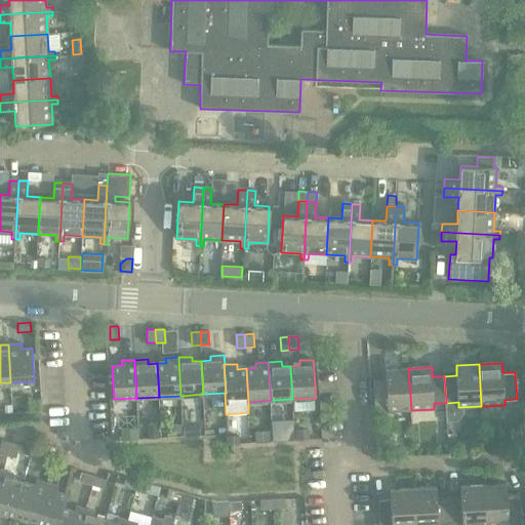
[(411,410),(408,368),(386,369),(386,379),(373,379),(375,407),(388,406),(388,411),(411,410)]
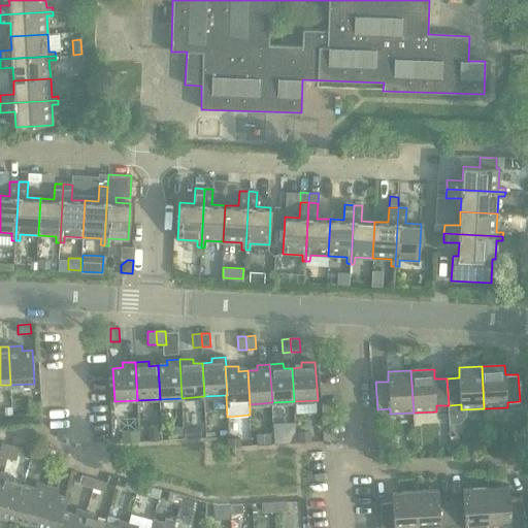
[(184,427),(170,428),(170,436),(184,436),(184,427)]
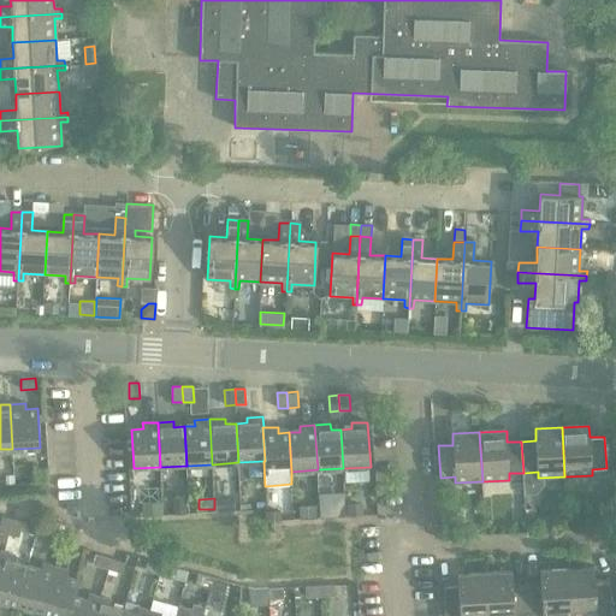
[(187,499),(173,499),(173,515),(188,514),(187,499)]
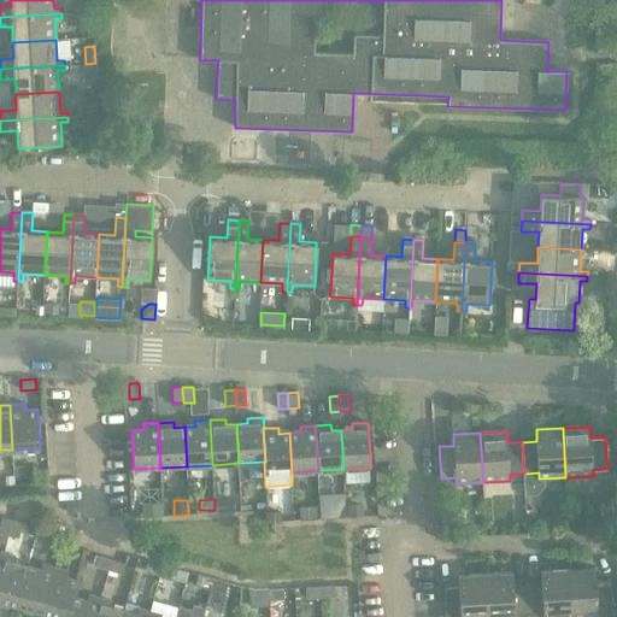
[(235,500),(217,500),(217,512),(235,511),(235,500)]
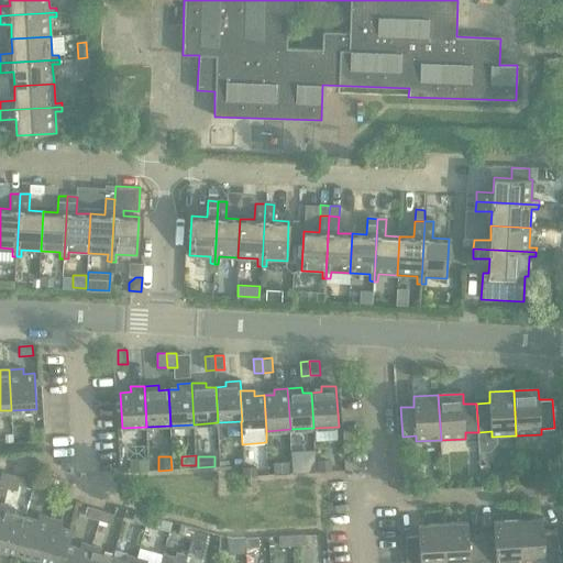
[(148,459),(130,460),(130,473),(150,472),(148,459)]
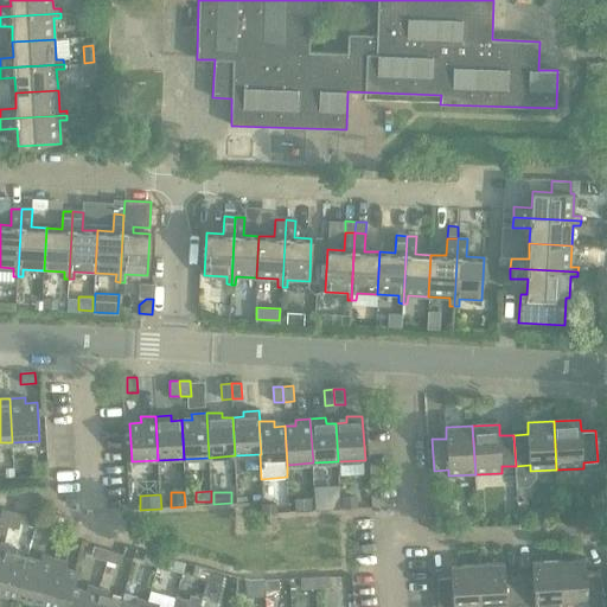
[(358,497),(342,497),(343,509),(346,509),(358,509),(358,497)]
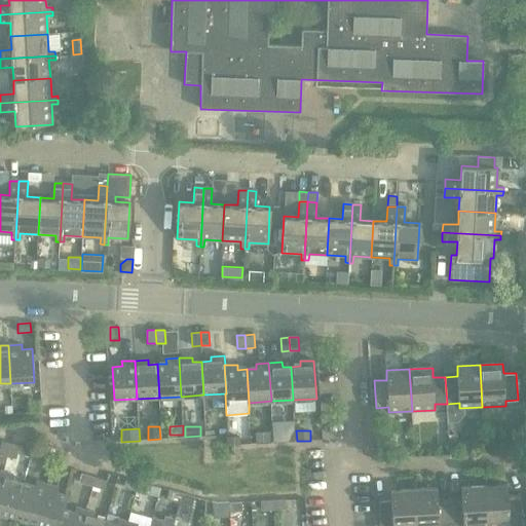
[(240,437),(227,437),(228,445),(240,444),(240,437)]
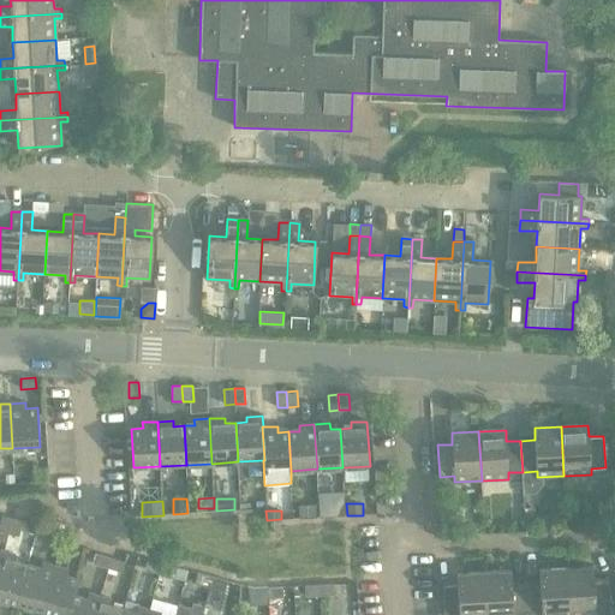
[(0,524),(0,531),(9,533),(12,519),(3,515),(0,524)]
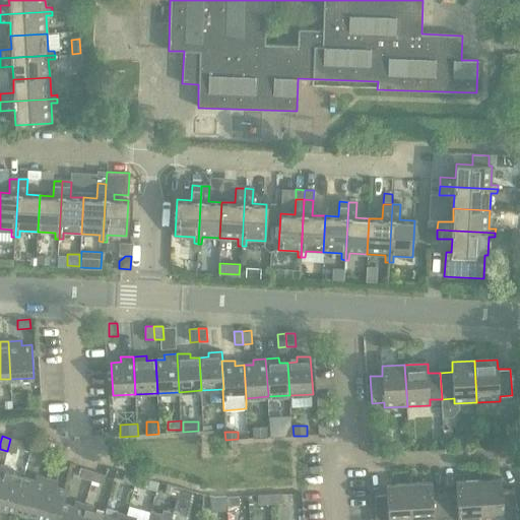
[(10,439),(7,451),(15,453),(19,441),(10,439)]
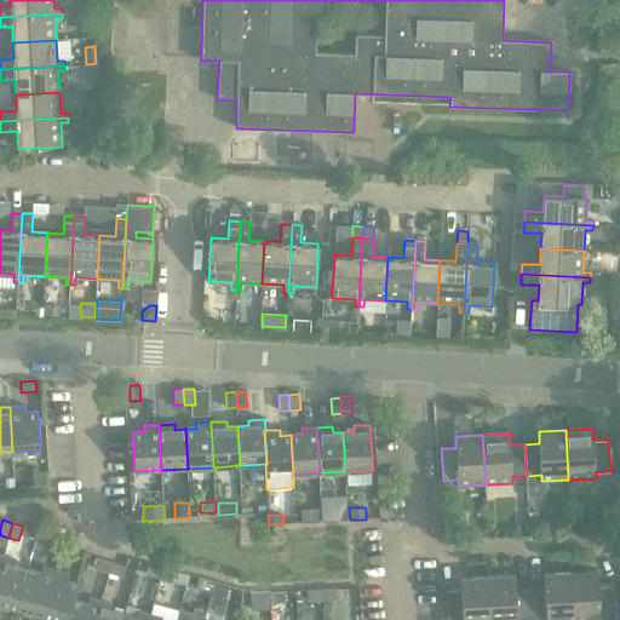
[(56,526),(52,540),(62,544),(67,528),(56,526)]
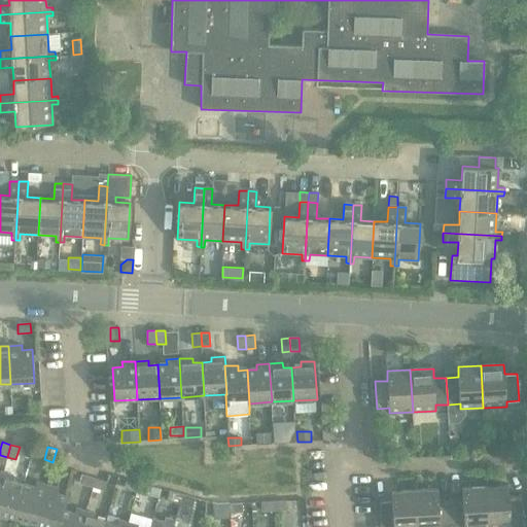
[(3,472),(0,484),(0,517),(7,519),(9,515),(14,516),(24,484),(11,481),(13,476),(3,472)]
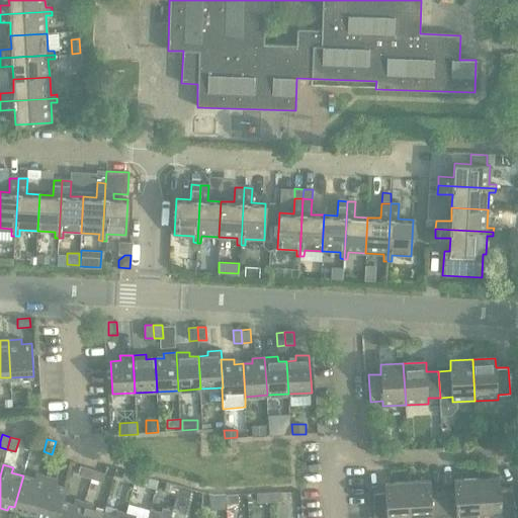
[(78,475),(90,479),(93,469),(80,466),(78,475)]
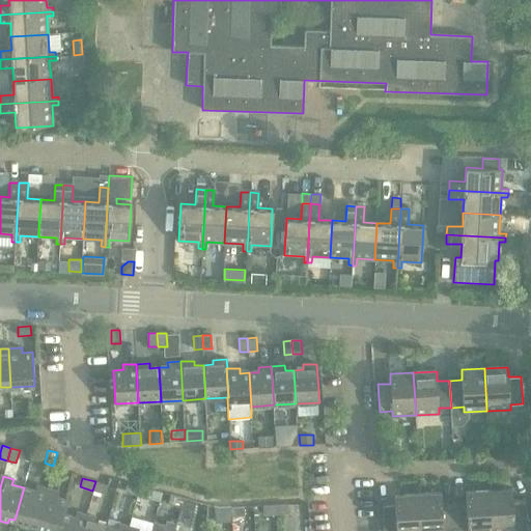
[(95,481),(92,491),(105,494),(108,485),(95,481)]
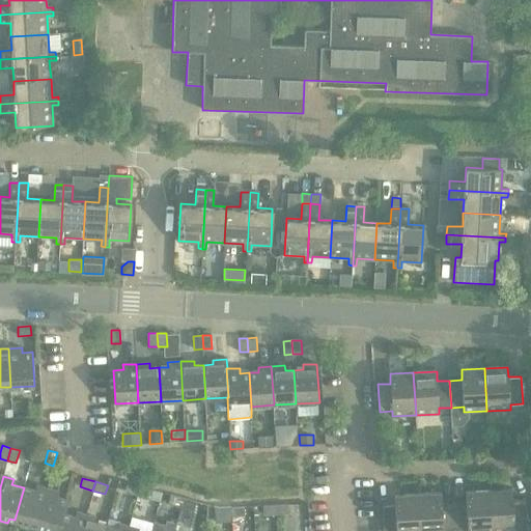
[(126,492),(137,496),(140,486),(128,483),(126,492)]
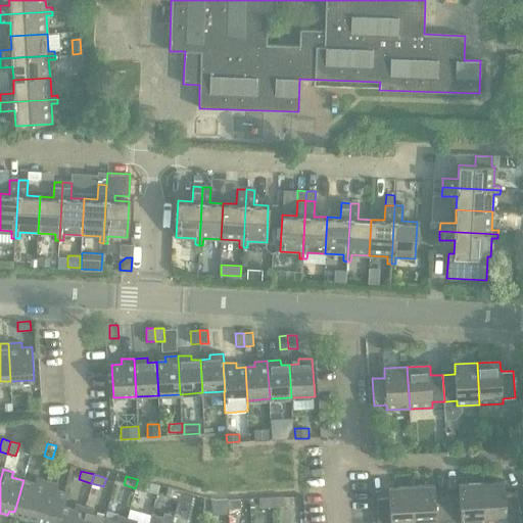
[(24,480),(14,512),(20,514),(19,518),(35,522),(46,481),(36,478),(35,483),(24,480)]
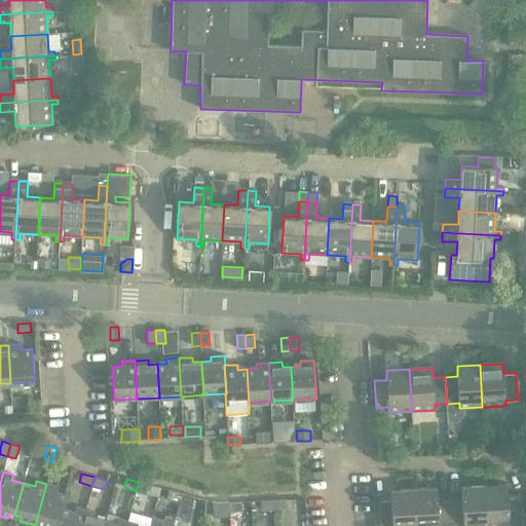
[(139,482),(136,491),(149,494),(151,486),(139,482)]
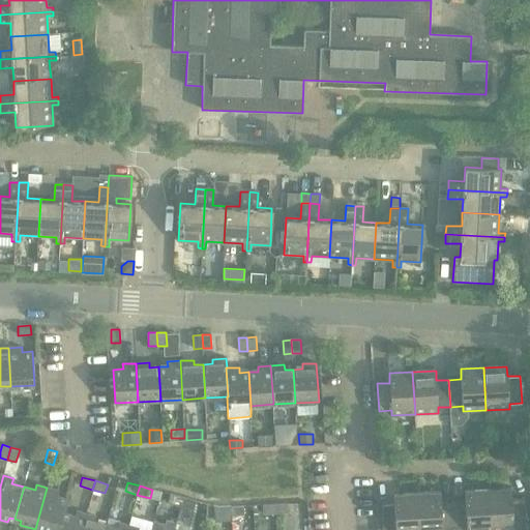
[(47,488),(35,529),(36,529),(37,525),(55,529),(56,529),(65,498),(58,496),(59,491),(47,488)]
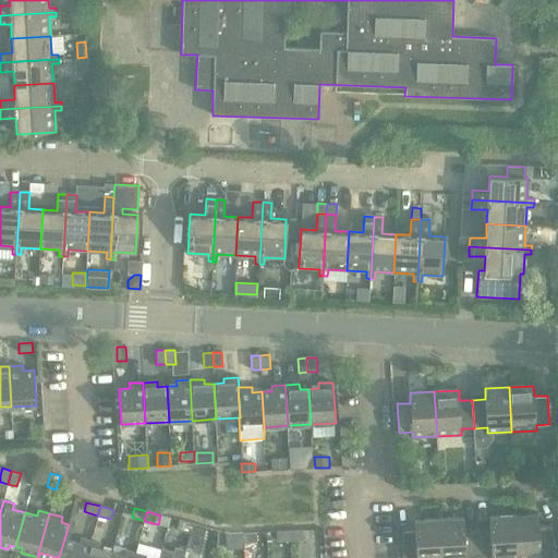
[(538,513),(513,516),(516,557),(550,557),(554,557),(552,523),(538,524),(538,513)]
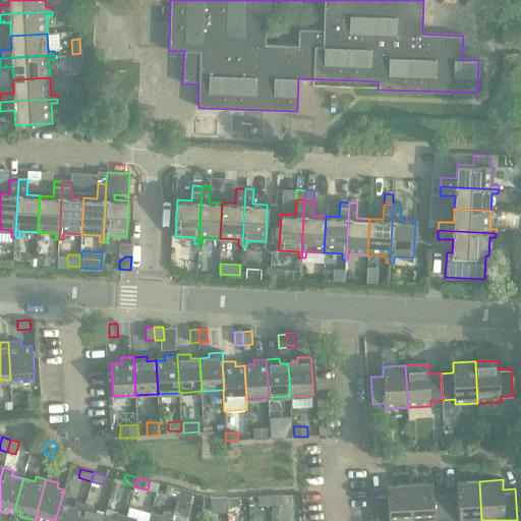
[(457,493),(446,493),(447,520),(459,519),(459,520),(481,520),(479,481),(457,482),(457,493)]
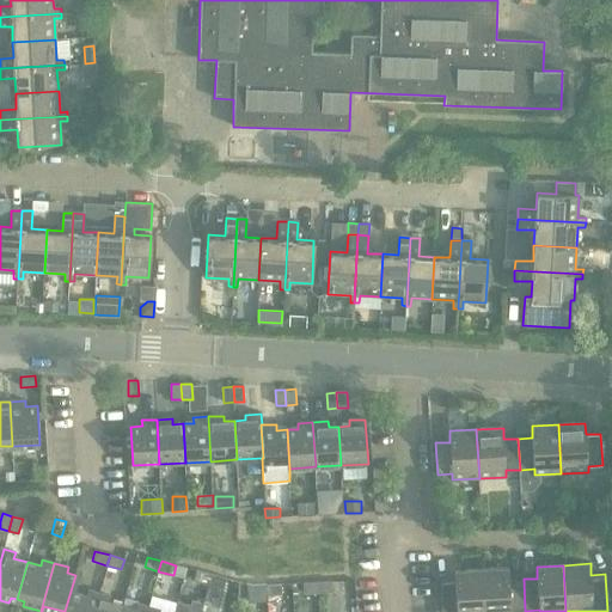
[(508,568),(482,570),(483,611),(510,611),(525,611),(524,579),(509,580),(508,568)]
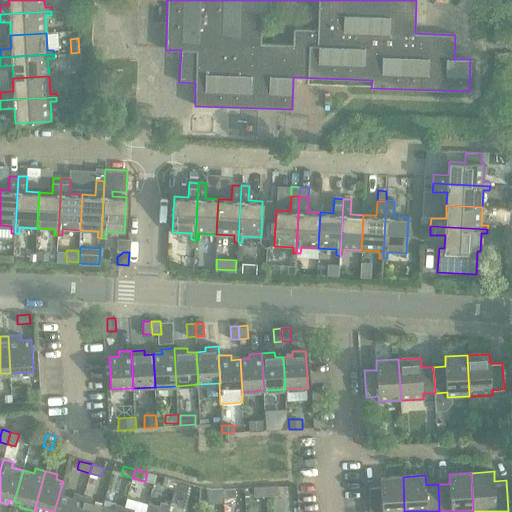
[(163,486),(175,489),(177,481),(165,477),(163,486)]
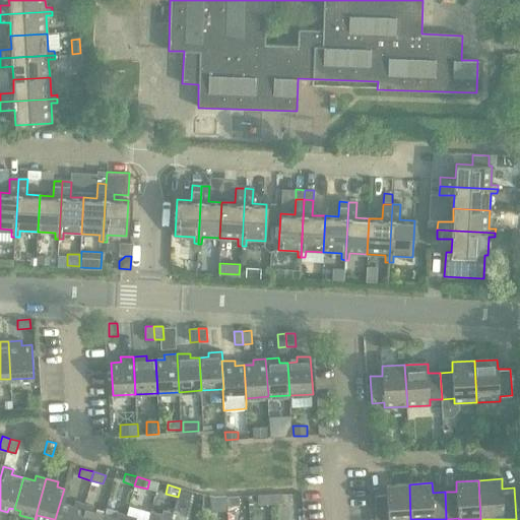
[(410,519),(409,484),(386,485),(387,496),(375,496),(376,519),(410,519)]
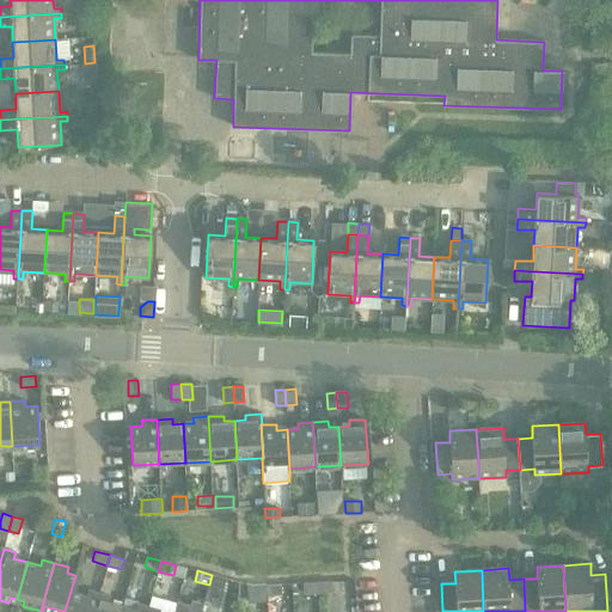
[(75,575),(65,611),(93,611),(99,593),(89,589),(87,595),(74,592),(78,575),(75,575)]
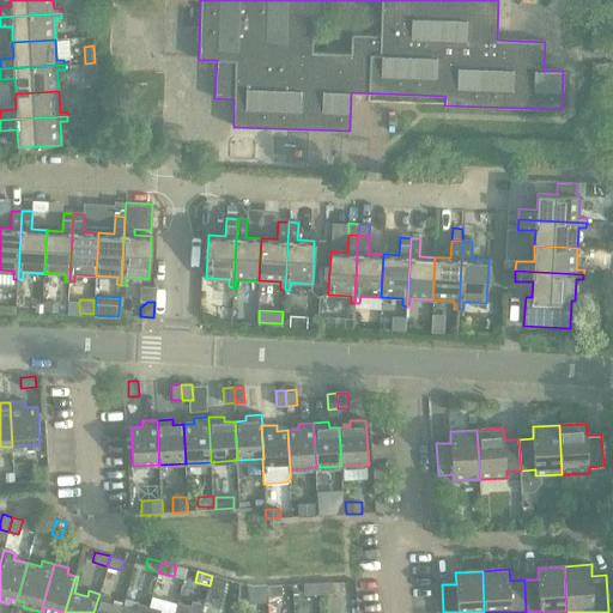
[(212,576),(210,586),(224,589),(226,580),(212,576)]
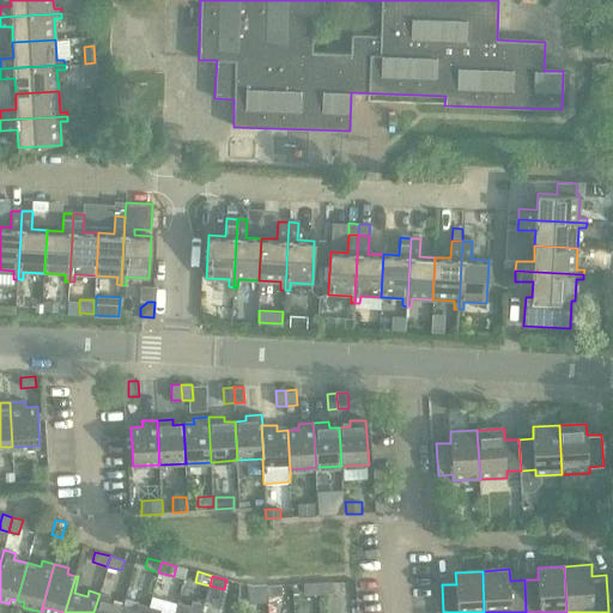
[(334,582),(320,583),(320,594),(335,593),(334,582)]
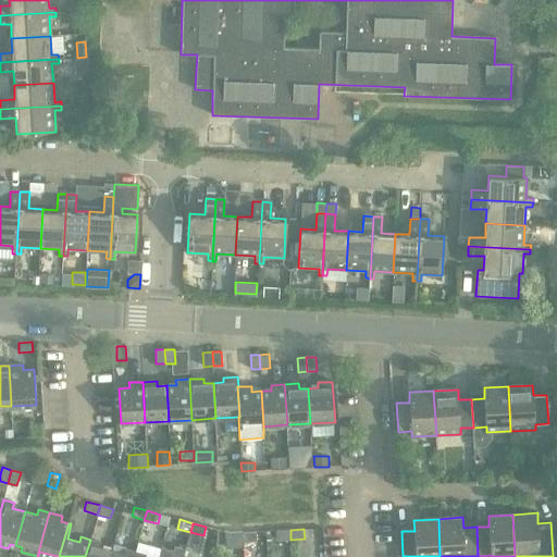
[(291,540),(291,530),(276,531),(276,541),(291,540)]
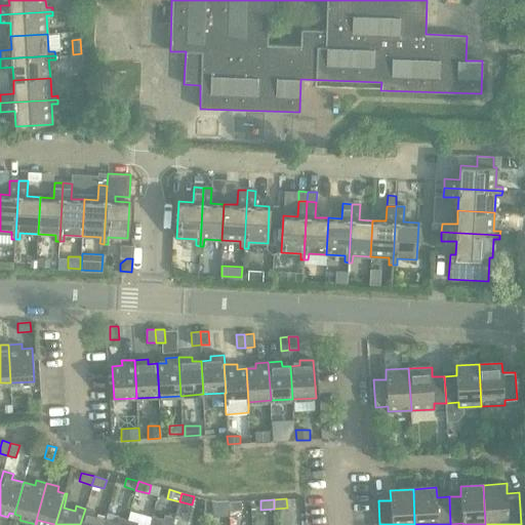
[(242,500),(229,501),(229,511),(242,510),(242,500)]
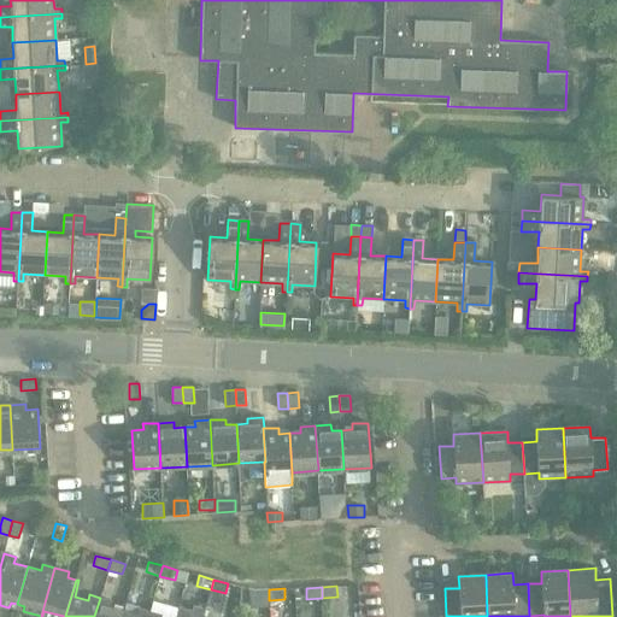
[(269,600),(269,589),(253,591),(254,601),(269,600)]
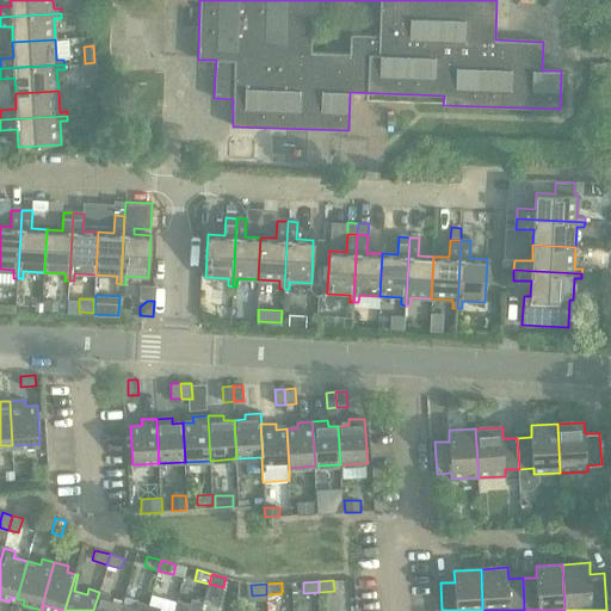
[(99,592),(93,610),(121,610),(123,604),(110,600),(111,596),(99,592)]
